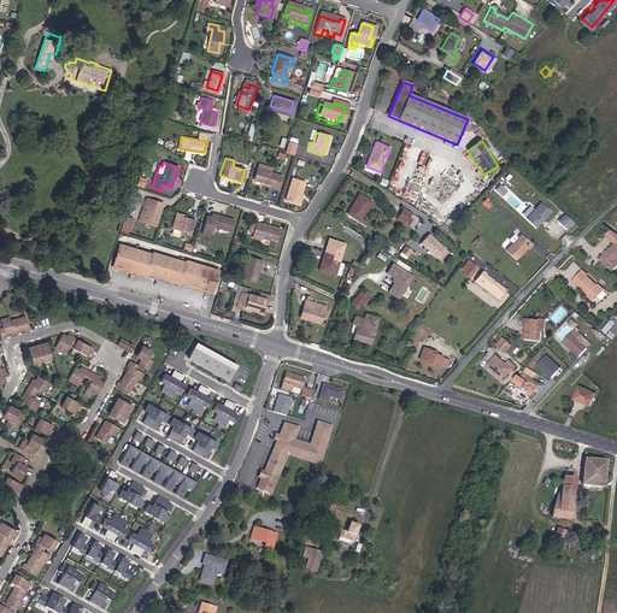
[(270,188),(276,190),(281,176),(265,170),(259,169),(257,168),(253,180),(271,186),(270,188)]
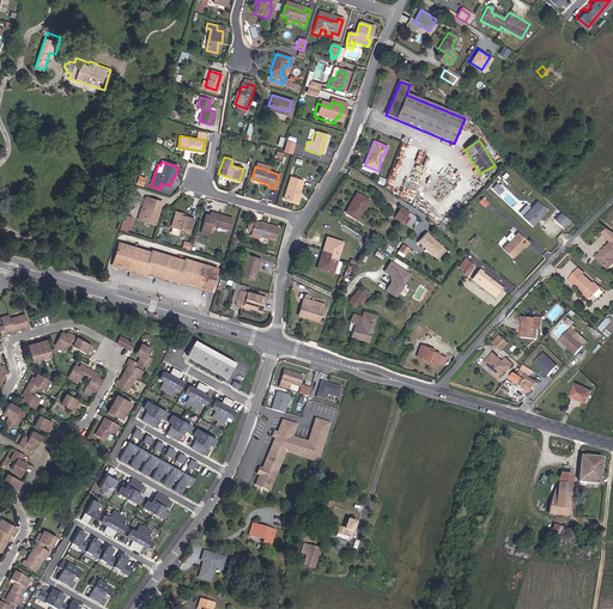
[(293,202),(297,193),(301,180),(289,176),(283,199),(293,202)]
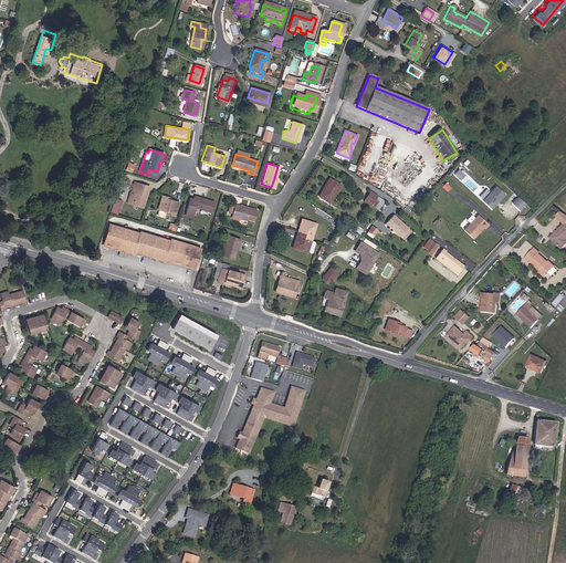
[(454,170),(461,176),(465,171),(459,165),(454,170)]
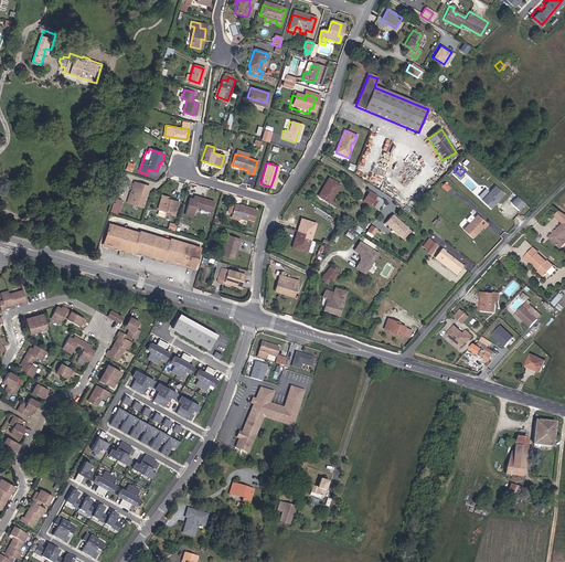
[(328,202),(332,204),(342,186),(330,180),(321,195),(329,199),(328,202)]
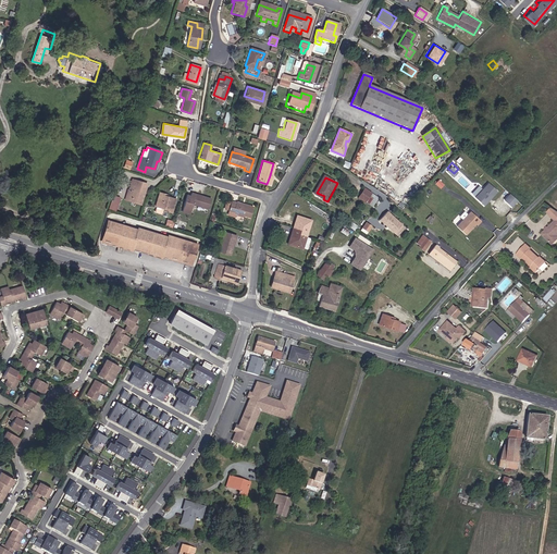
[(126,200),(141,205),(147,185),(137,182),(133,193),(130,192),(126,200)]
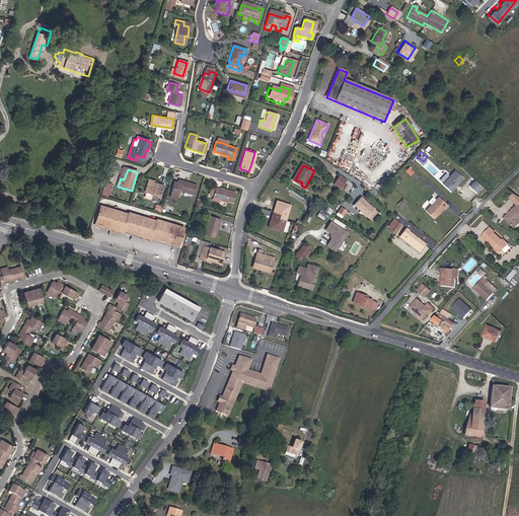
[(440,176),(442,178),(449,172),(446,169),(440,176)]
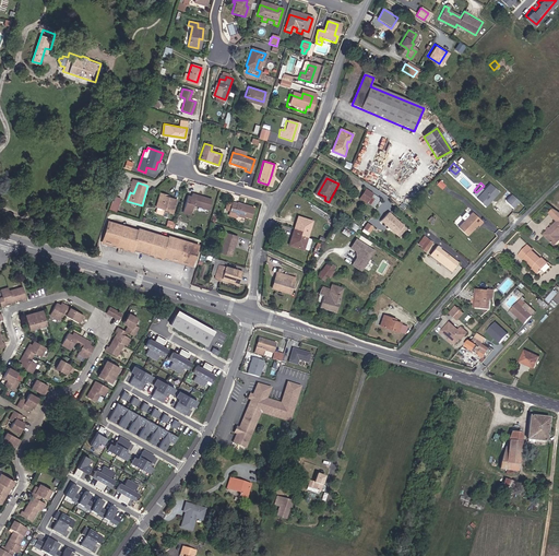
[(487,205),(500,192),(491,184),(478,198),(487,205)]
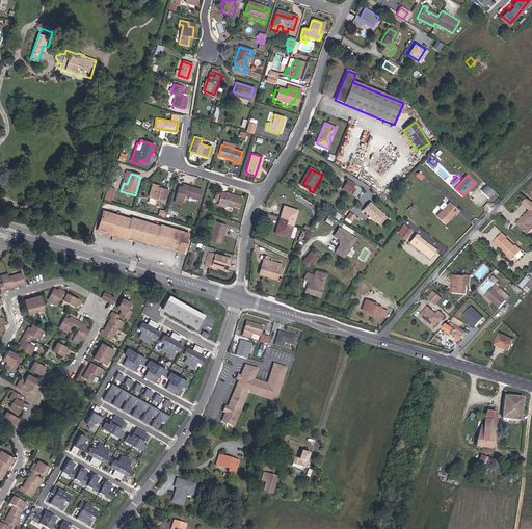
[(342,186),(357,193),(363,183),(347,176),(342,186)]
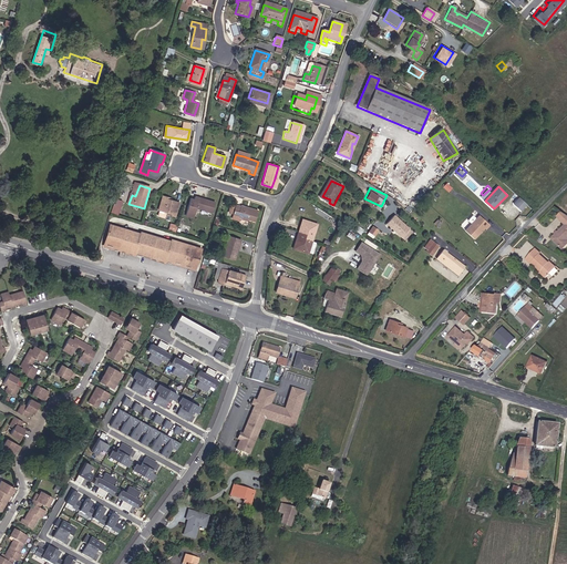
[(168,198),(164,196),(160,211),(162,212),(161,216),(162,218),(166,219),(168,218),(168,216),(169,213),(173,214),(174,212),(177,213),(179,204),(172,201),(168,201),(168,198)]
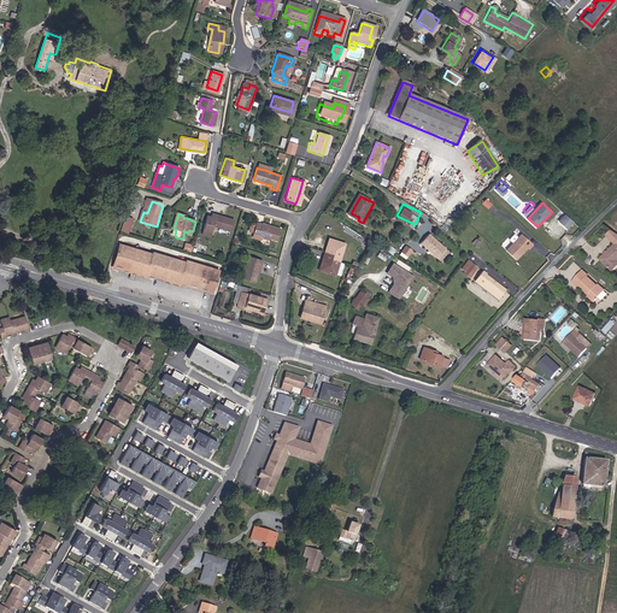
[(230,233),(234,222),(224,219),(223,219),(211,216),(211,217),(207,216),(201,235),(211,237),(213,228),(230,233)]
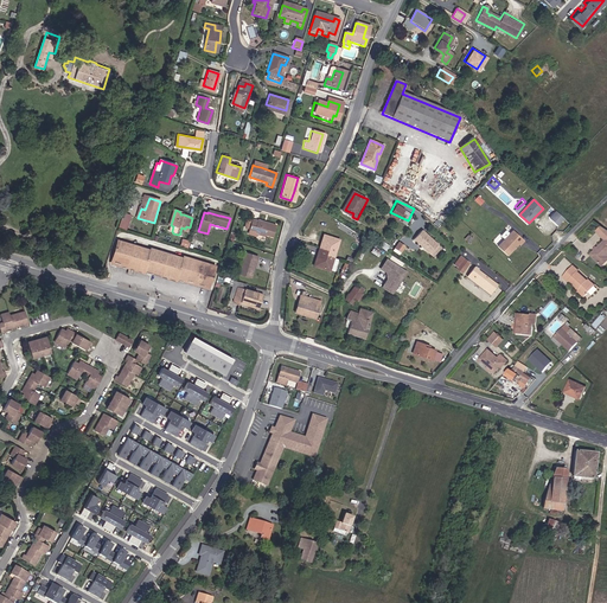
[(567,219),(558,212),(553,219),(561,226),(567,219)]
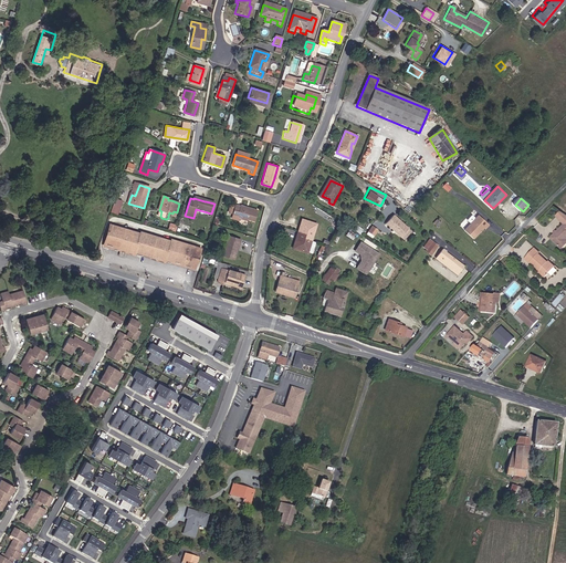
[(248,221),(255,223),(258,212),(240,208),(239,208),(234,207),(234,209),(233,215),(232,216),(237,217),(241,218),(240,220),(247,222),(248,221)]
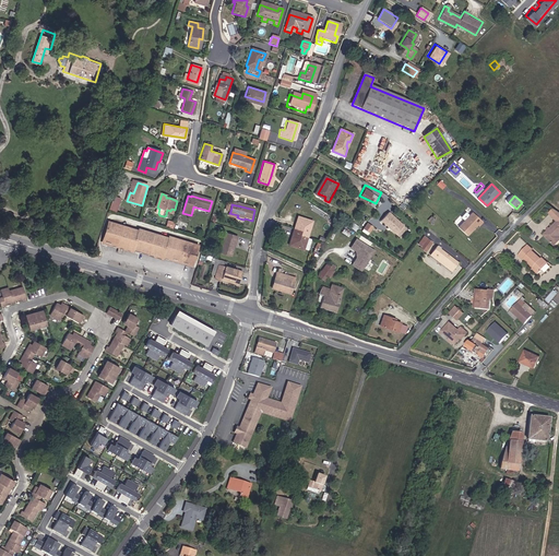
[(558,247),(558,209),(556,206),(552,211),(558,216),(558,224),(548,236),(549,236),(547,238),(558,248),(558,247)]
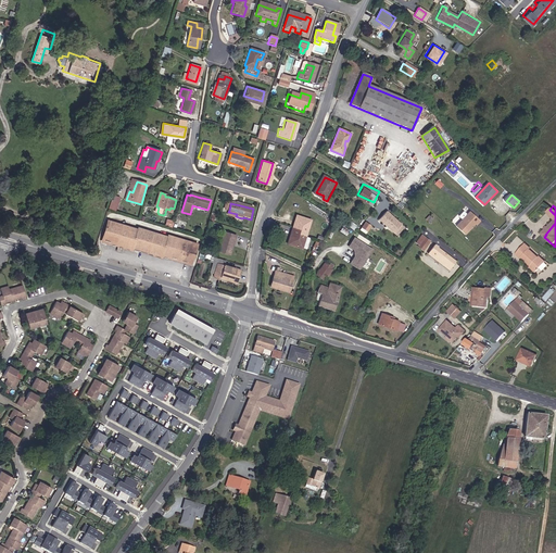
[(478,224),(481,221),(471,211),(457,226),(467,234),(477,223),(478,224)]
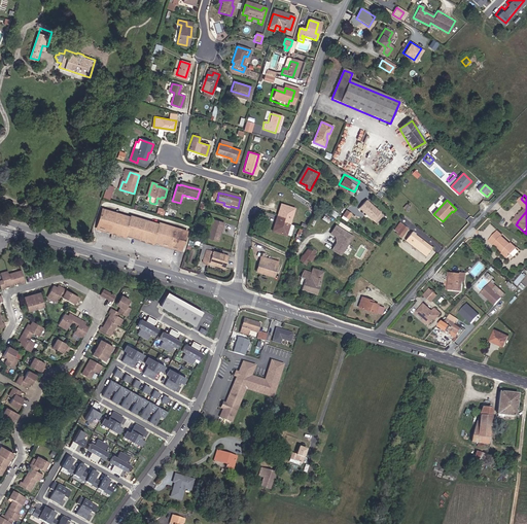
[(379,215),(366,203),(359,210),(372,222),(379,215)]
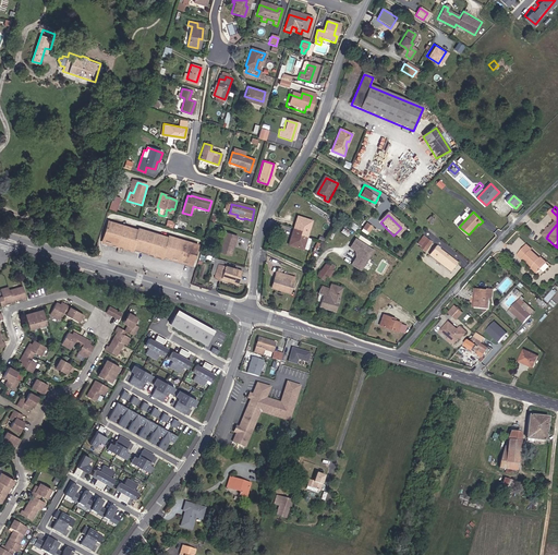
[(366,218),(362,227),(368,231),(373,221),(366,218)]
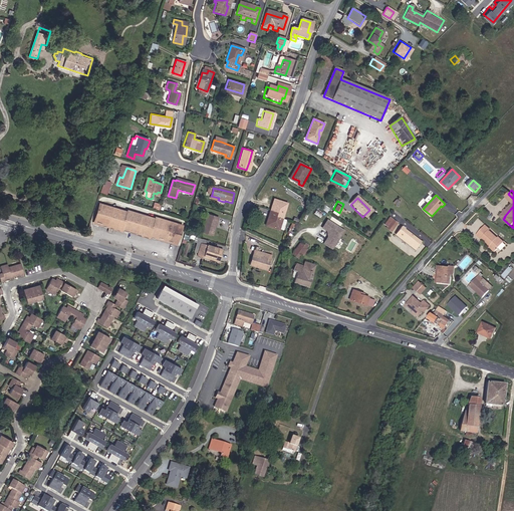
[(277,219),(283,221),(288,207),(275,203),(272,213),(278,214),(277,219)]
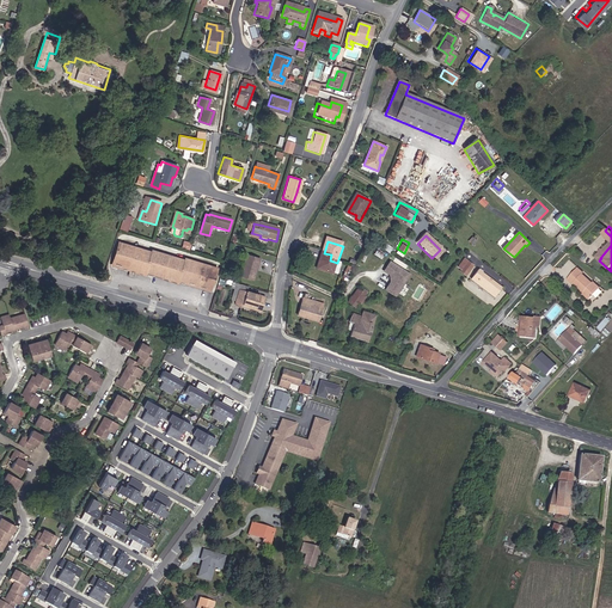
[(145,270),(148,259),(151,251),(121,243),(115,263),(118,264),(145,272),(145,270)]
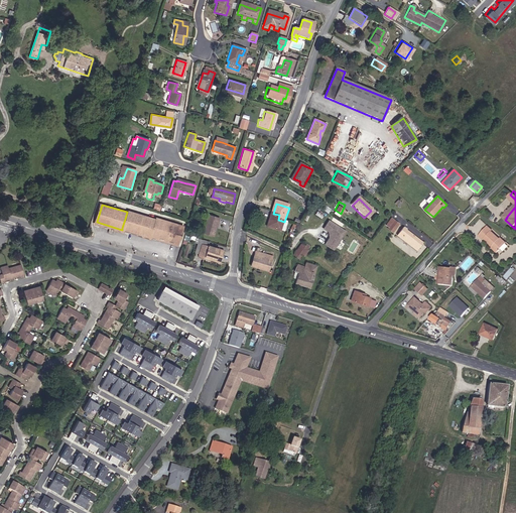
[(150,237),(151,236),(155,220),(127,211),(127,212),(125,219),(122,228),(150,237)]
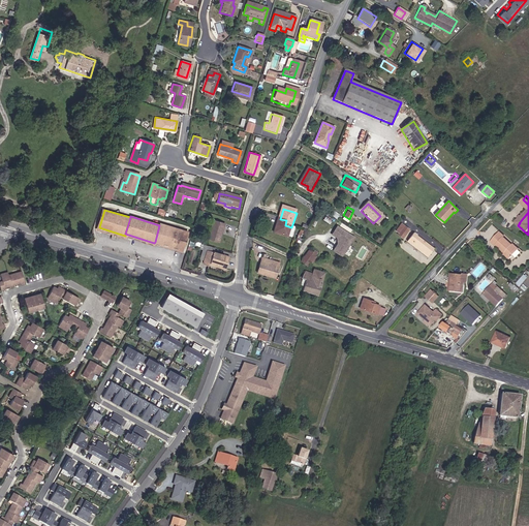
[(286,220),(280,219),(275,235),(288,239),(292,240),(296,228),(291,227),(285,225),(286,220)]
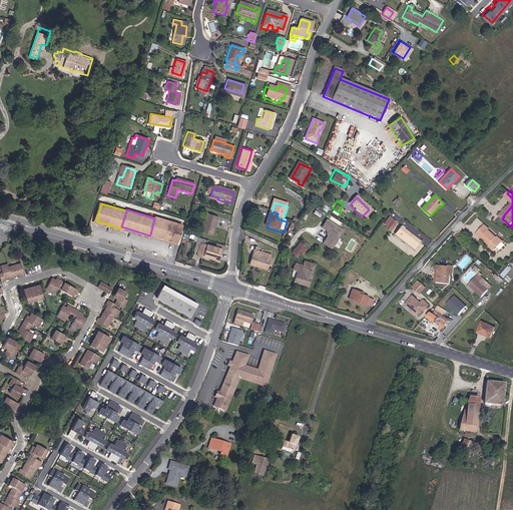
[(201,232),(212,235),(214,226),(213,226),(215,216),(206,213),(201,232)]
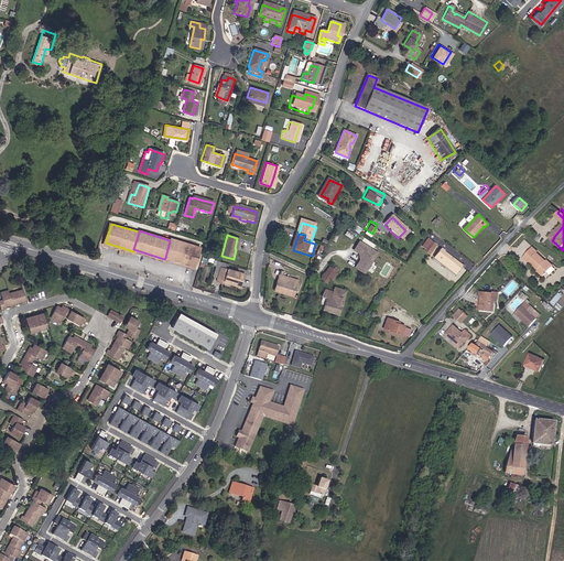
[(422,246),(429,250),(434,243),(429,237),(422,246)]
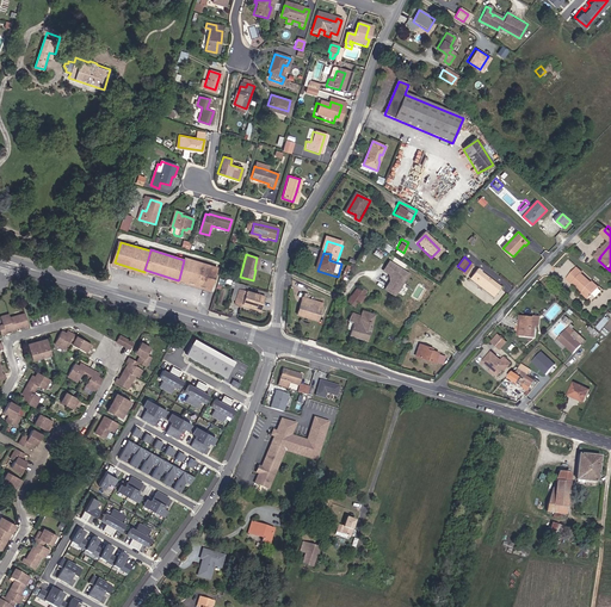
[(179,279),(210,290),(216,268),(185,259),(184,260),(179,279)]
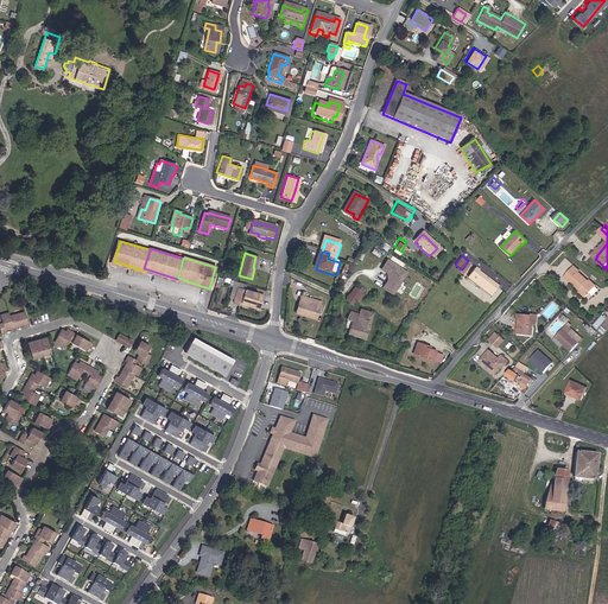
[(393,293),(406,272),(387,260),(381,269),(391,275),(384,287),(393,293)]
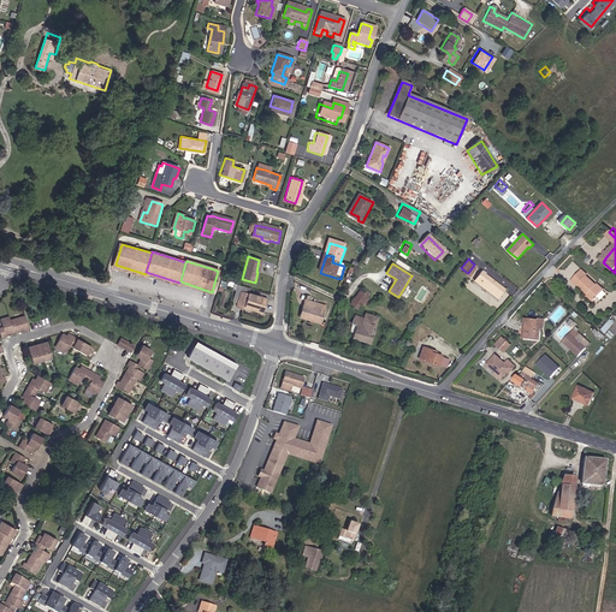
[(496,297),(503,287),(480,269),(473,278),(496,297)]
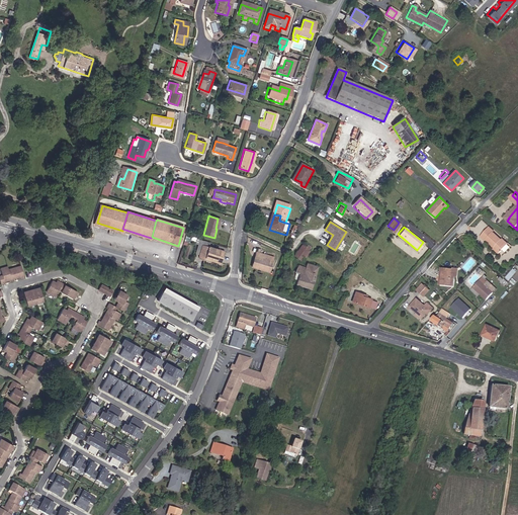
[(498,241),(497,243),(488,236),(489,234),(483,230),(475,241),(480,245),(481,244),(490,250),(489,252),(496,257),(504,245),(498,241)]
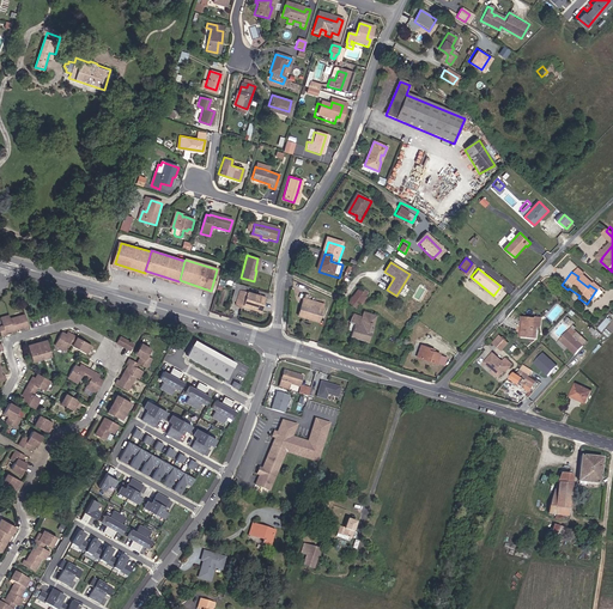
[(261,312),(265,299),(246,292),(248,286),(236,282),(234,290),(240,292),(236,303),(236,305),(243,306),(243,305),(258,309),(256,311),(261,312)]
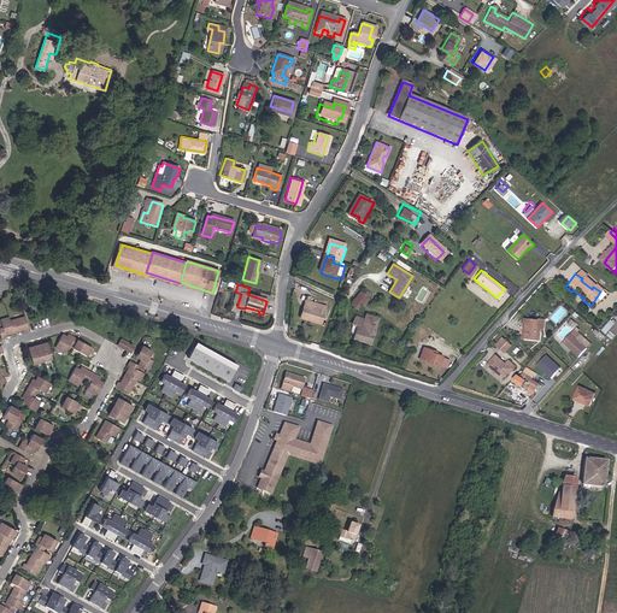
[(362,310),(363,310),(370,302),(363,296),(352,308),(358,313),(359,313),(362,310)]
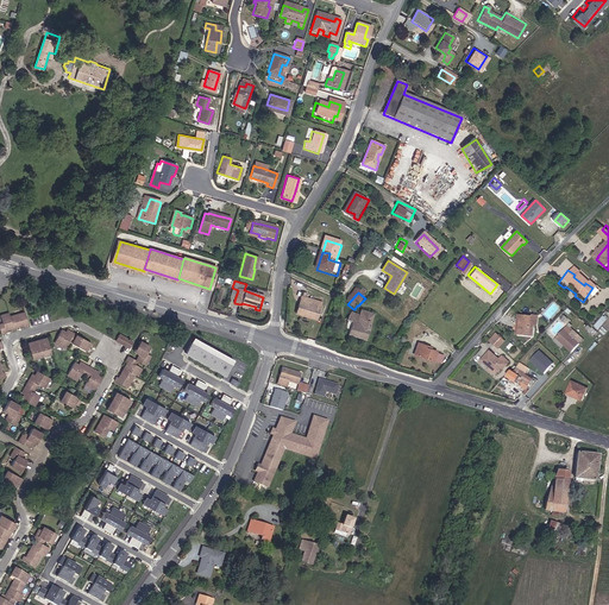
[(296,316),(316,323),(322,307),(302,300),(296,316)]
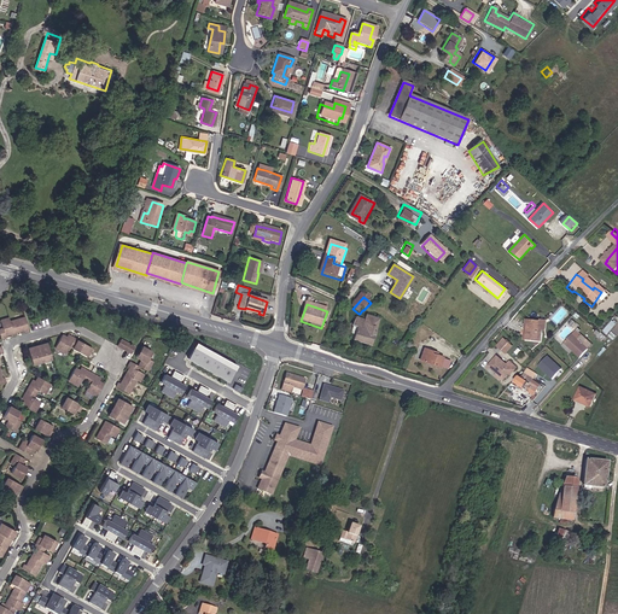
[(19,323),(24,322),(21,309),(5,313),(4,310),(0,310),(0,328),(0,329),(0,326),(0,325),(18,321),(19,323)]
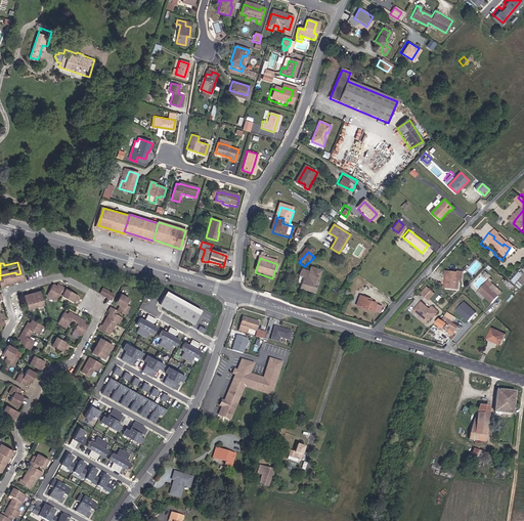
[(300,289),(316,293),(322,270),(310,265),(309,271),(301,269),(300,273),(304,274),(301,284),(300,289)]
